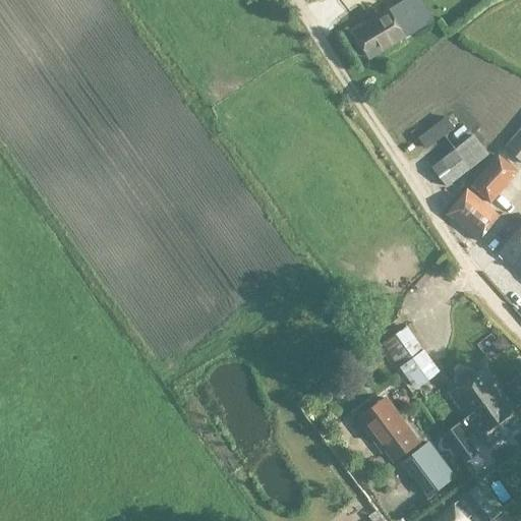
[(405,31),(399,19),(394,20),(389,12),(354,33),(369,58),(404,38),(402,35),(405,31)]
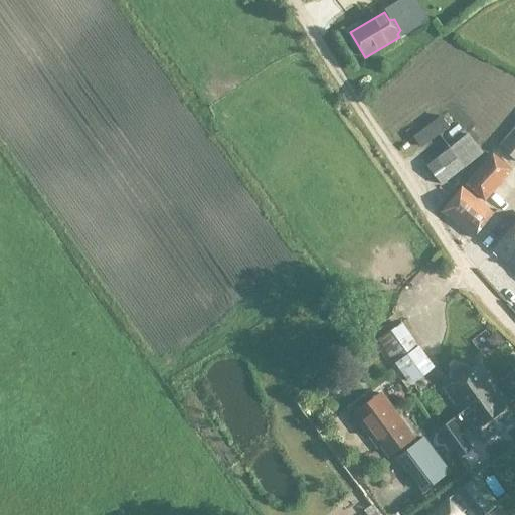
[(441,117),(414,137),(421,147),(448,127),(441,117)]
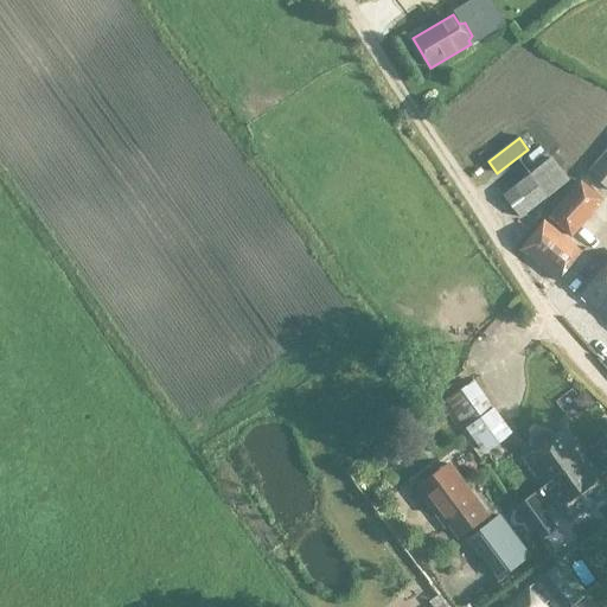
[(606,189),(606,151),(588,173),(606,189)]
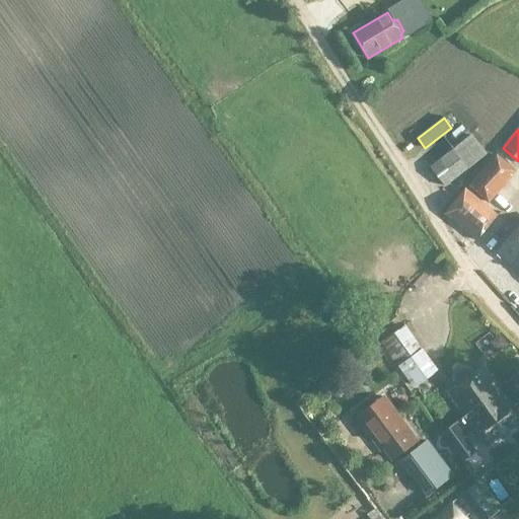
[(470,135),(452,150),(466,167),(467,168),(486,153),(470,135)]
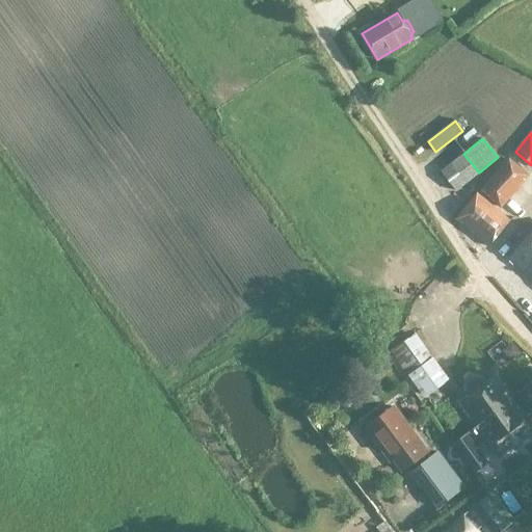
[(456,191),(479,173),(478,171),(463,154),(441,173),(456,191)]
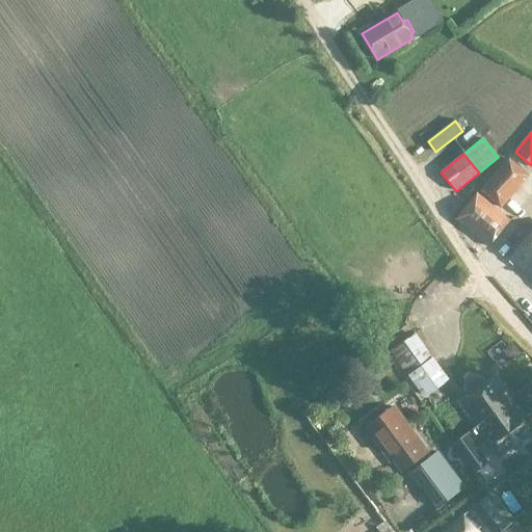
[(507,157),(480,189),(500,206),(527,174),(507,157)]
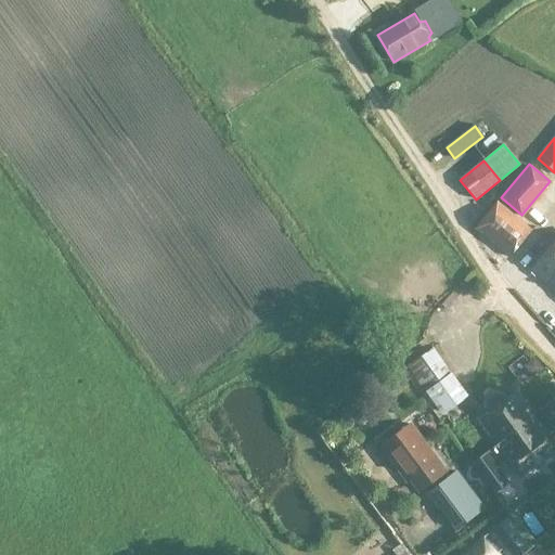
[(533,231),(498,201),(475,230),(511,258),(533,231)]
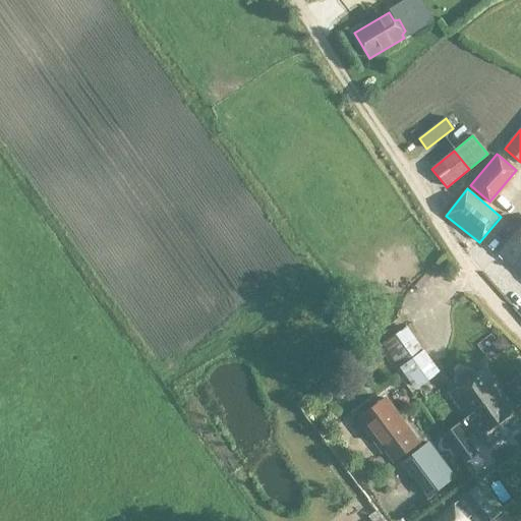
[(502,261),(505,257),(520,272),(520,229),(500,253),(501,254),(499,257),(502,261)]
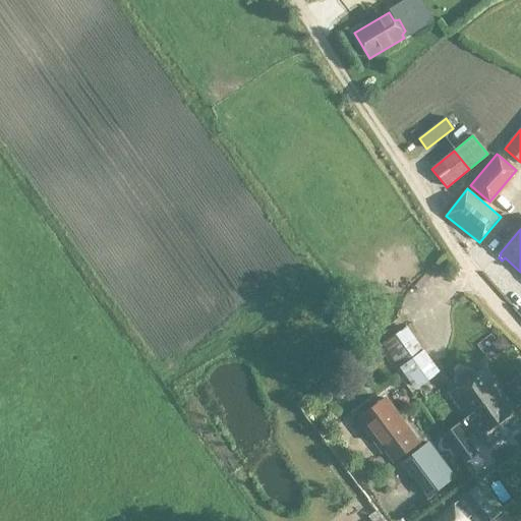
[(520,278),(507,283),(517,313),(520,311),(520,278)]
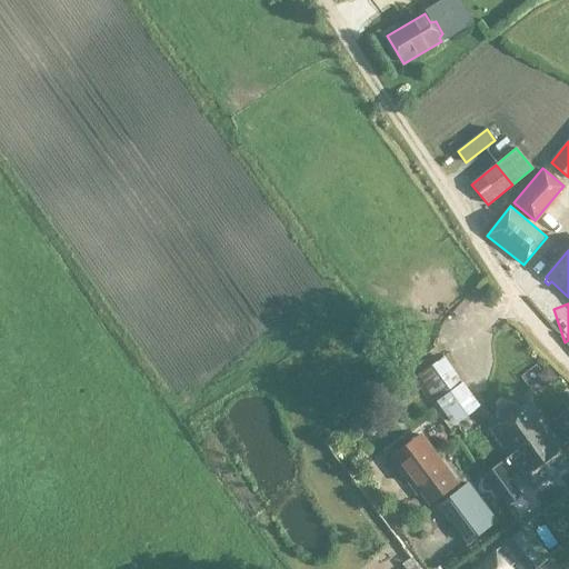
[(463,382),(437,402),(453,426),(480,407),(463,382)]
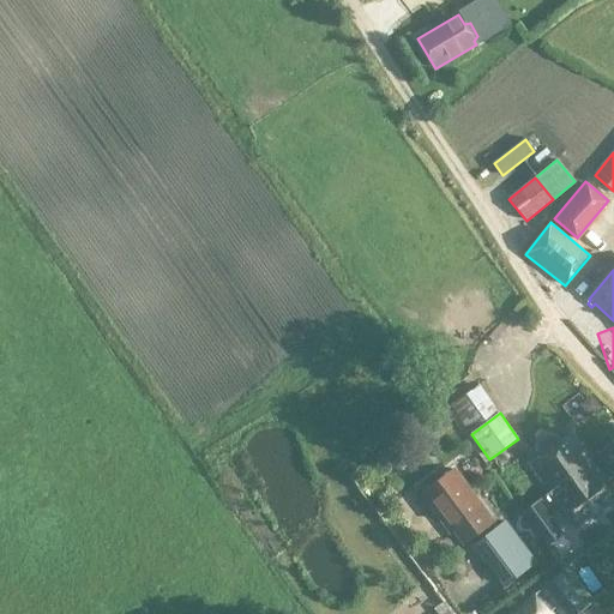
[(435,420),(423,428),(433,440),(444,432),(435,420)]
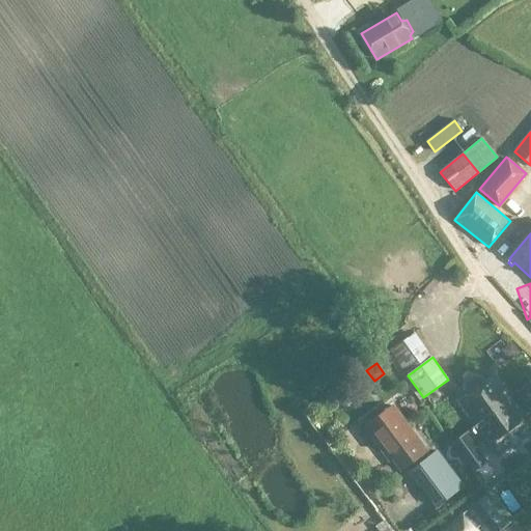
[(475,426),(511,398),(494,374),(456,401),(475,426)]
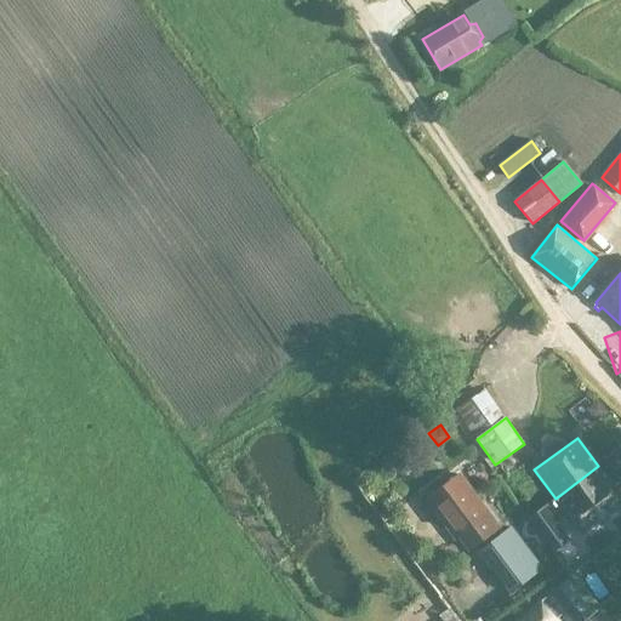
[(620,505),(620,496),(598,466),(556,499),(581,534),(620,505)]
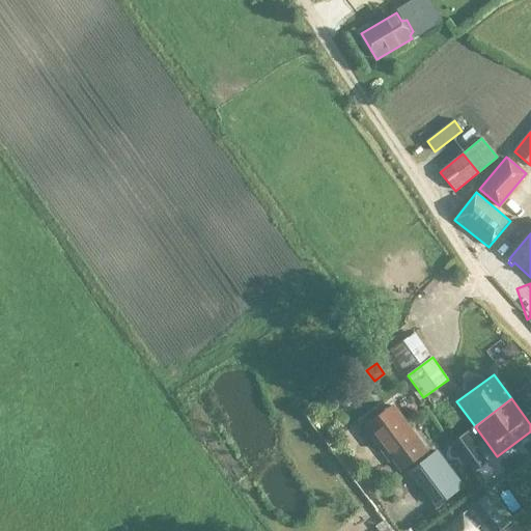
[(364,426),(390,460),(393,458),(401,470),(411,463),(415,468),(411,471),(423,487),(449,469),(436,451),(426,458),(422,454),(426,451),(392,406),(364,426)]
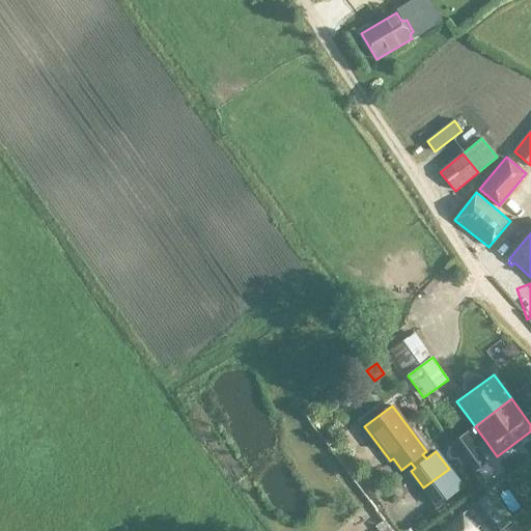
[(471,459),(486,452),(480,438),(465,445),(471,459)]
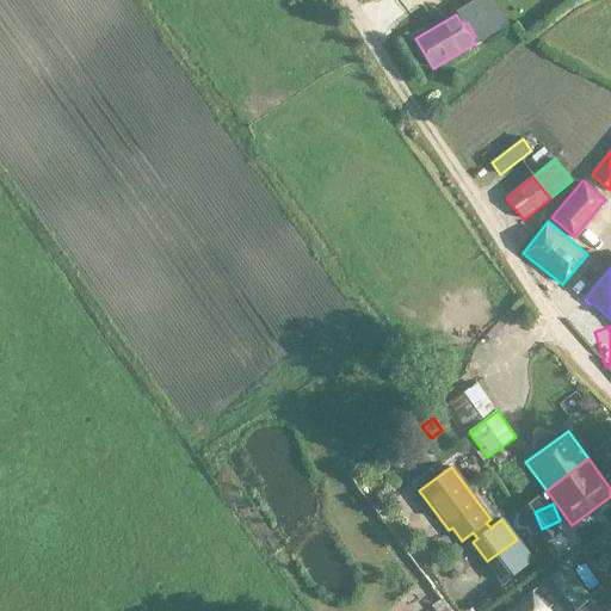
[(561,567),(548,578),(575,610),(576,610),(590,602),(561,567)]
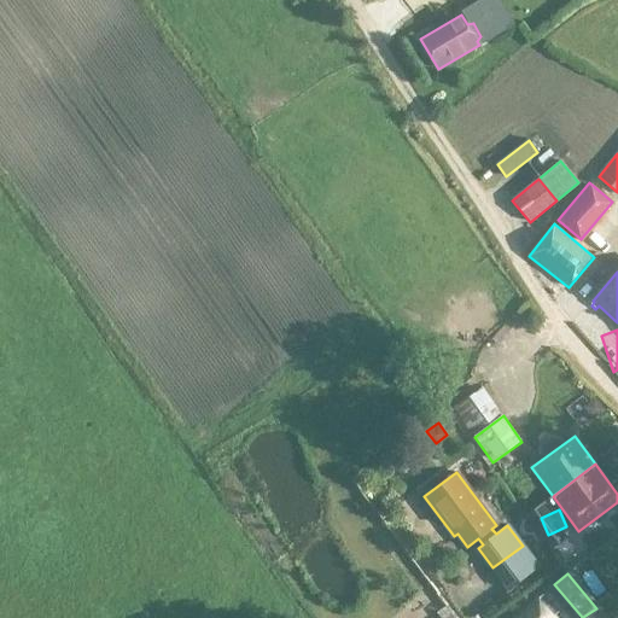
[(543,595),(537,599),(516,617),(554,617),(553,617),(559,613),(563,617),(582,617),(554,584),(543,594),(543,595)]
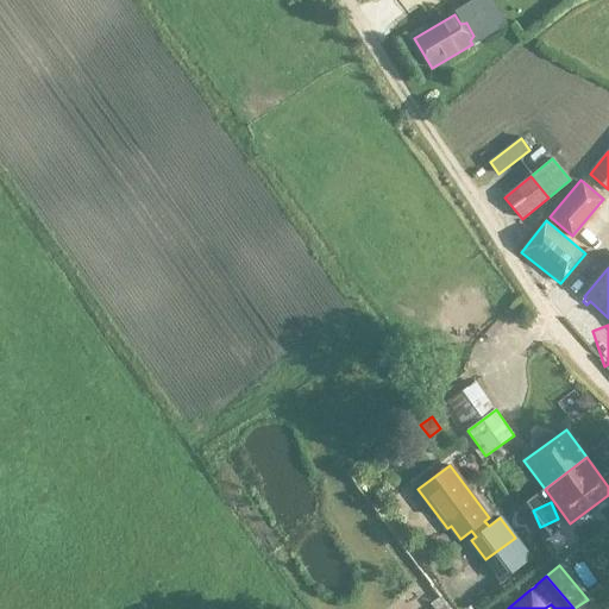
[(362,607),(363,608),(391,608),(393,608),(384,595),(362,607)]
